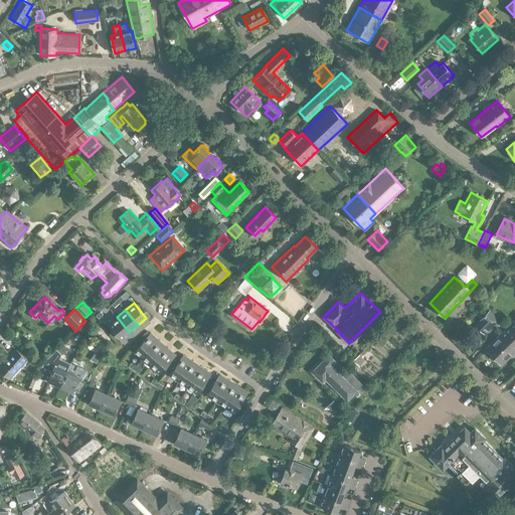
[(485,334),(499,320),(489,310),(475,325),(485,334)]
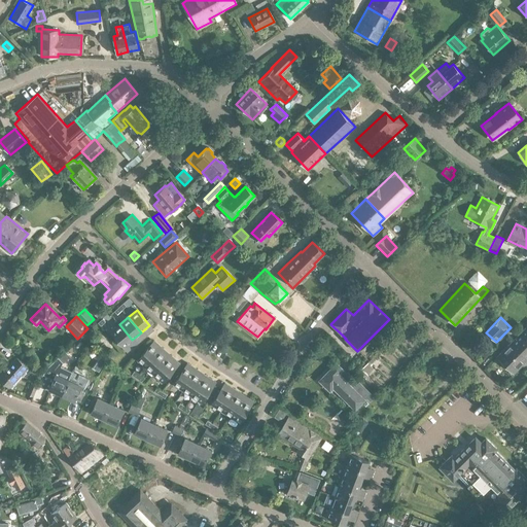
[(132,340),(119,324),(110,331),(124,347),(132,340)]
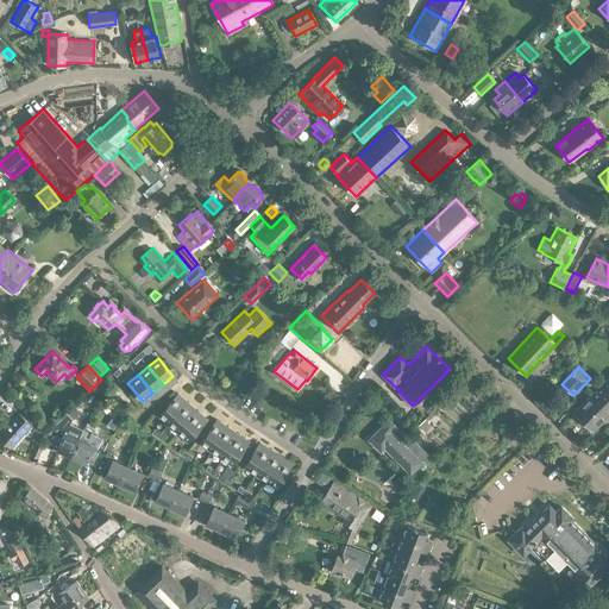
[(608,415),(608,414),(608,376),(591,394),(598,401),(596,403),(608,415)]
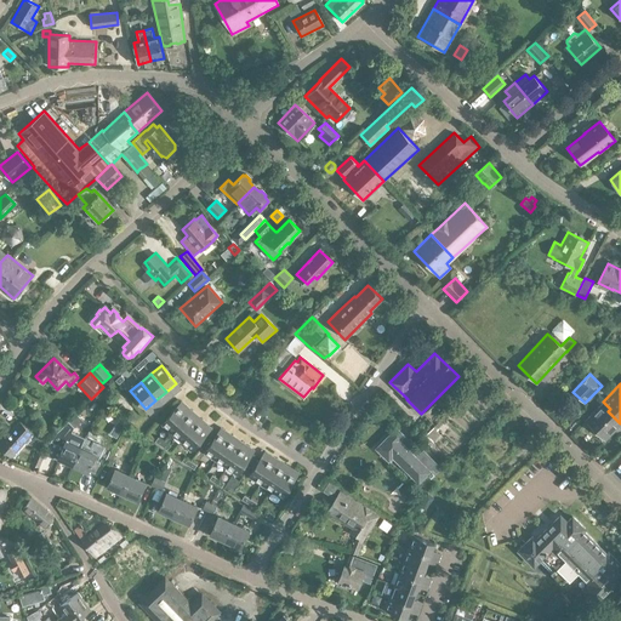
[(608,411),(610,409),(603,402),(585,420),(604,439),(620,423),(608,411)]
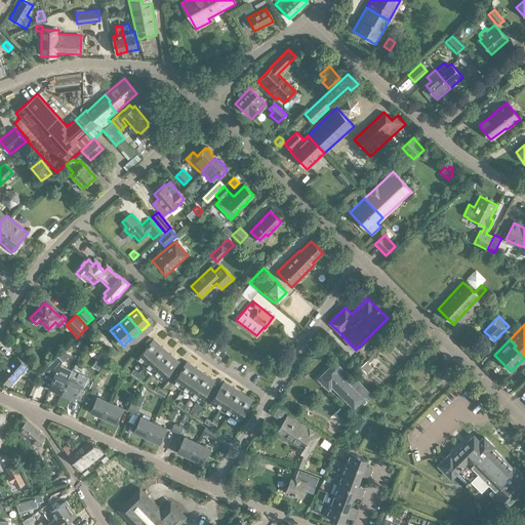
[(158,350),(150,342),(136,358),(145,365),(158,350)]
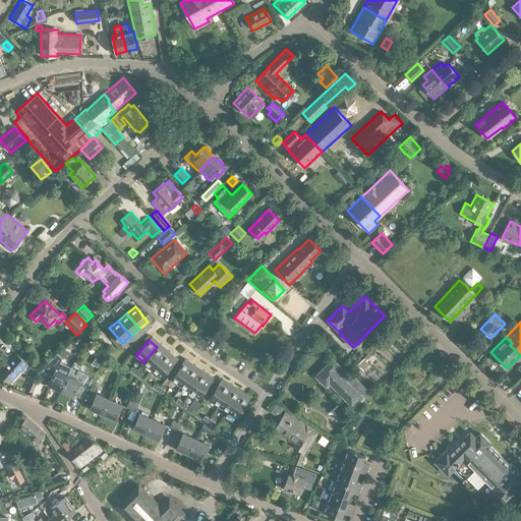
[(157,347),(143,362),(152,370),(166,355),(157,347)]
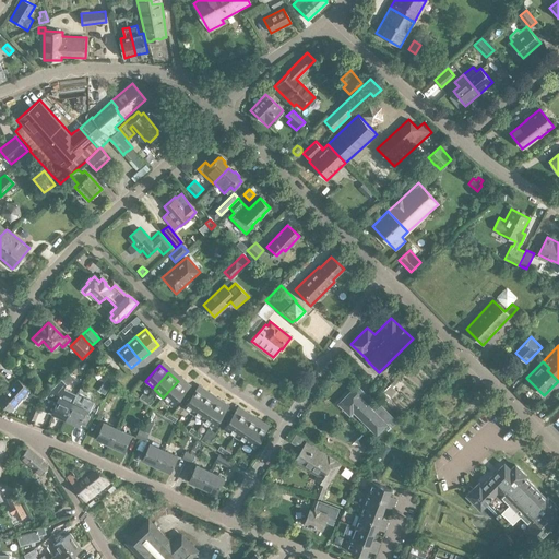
[(30,389),(18,379),(0,397),(0,402),(10,411),(15,405),(16,407),(23,400),(21,399),(30,389)]
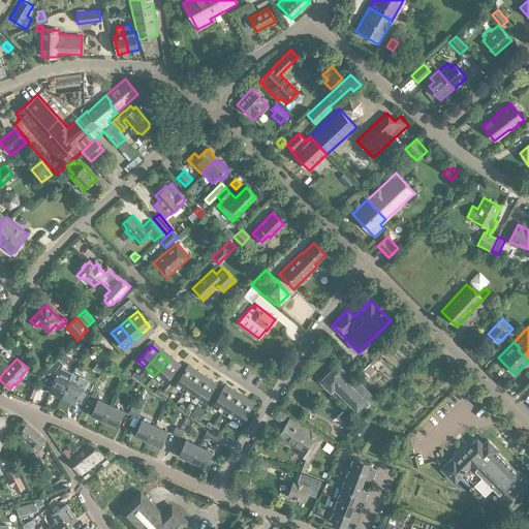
[(69,380),(72,373),(61,368),(63,364),(58,359),(43,373),(44,373),(43,376),(53,380),(48,391),(61,397),(69,380)]
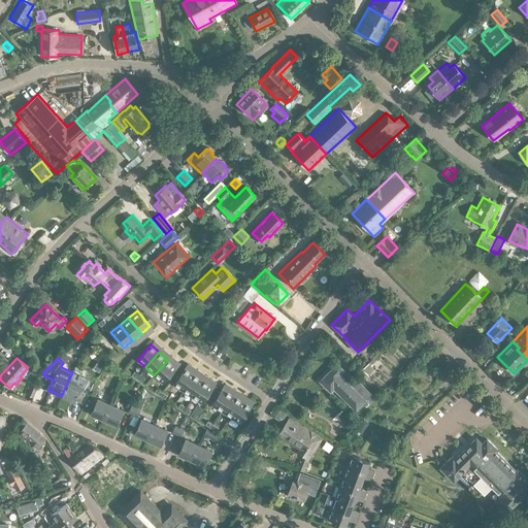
[(168,360),(154,375),(163,383),(176,367),(168,360)]
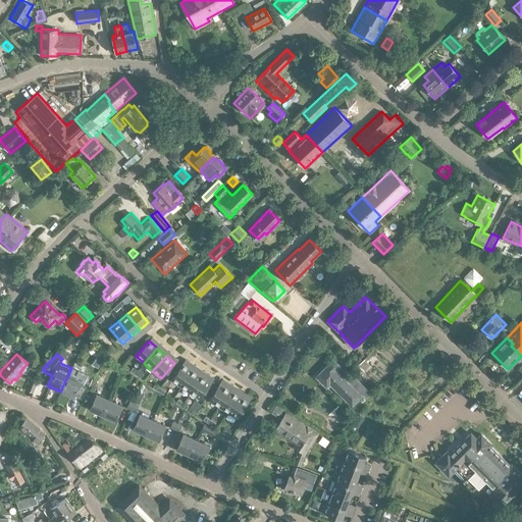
[(333,359),(316,376),(326,387),(329,384),(330,384),(352,406),(363,395),(366,398),(371,393),(356,377),(352,381),(346,374),(349,371),(345,367),(344,368),(333,359)]
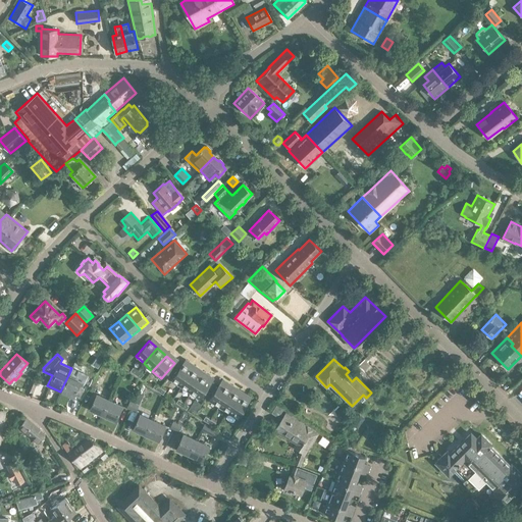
[(364,359),(357,366),(363,372),(370,365),(364,359)]
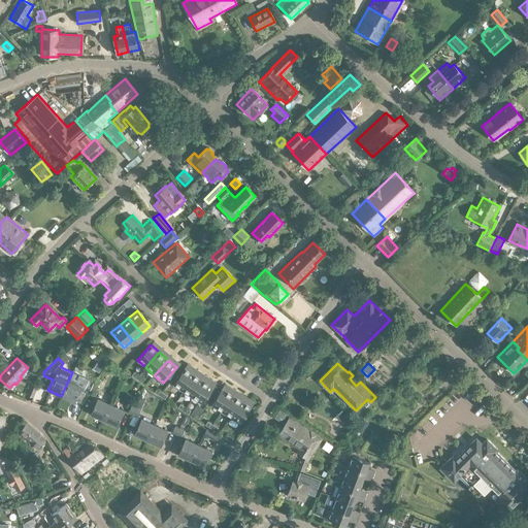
[(33,365),(29,370),(38,377),(42,372),(33,365)]
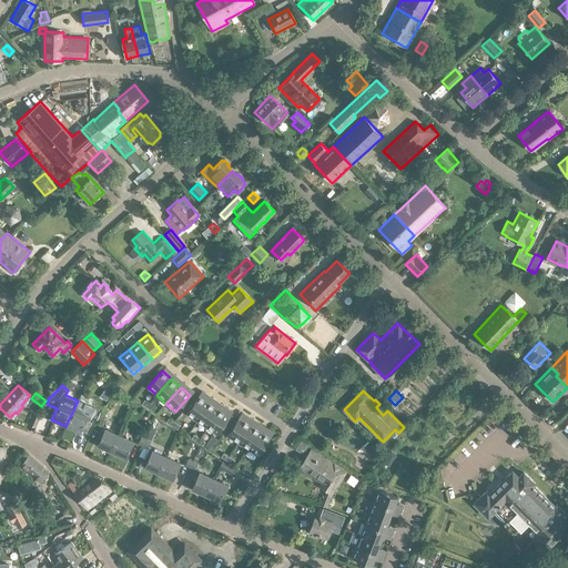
[(209,402),(199,395),(186,413),(196,421),(209,402)]
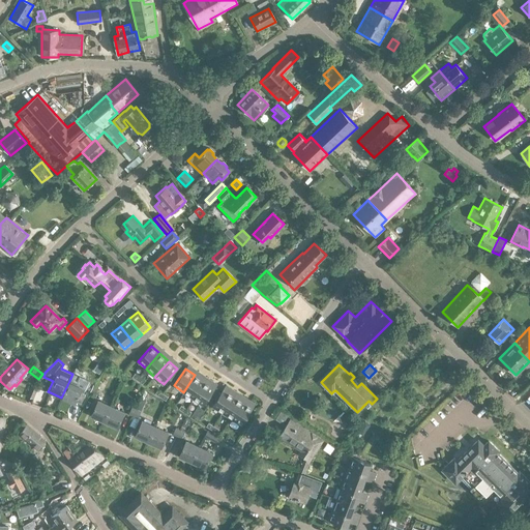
[(195,375),(183,392),(193,399),(204,382),(195,375)]
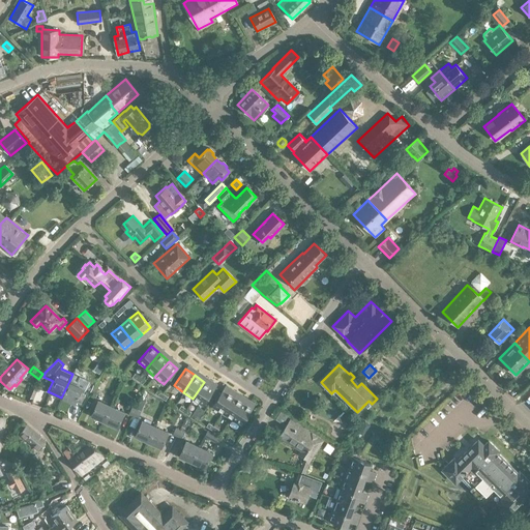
[(69,381),(61,398),(75,404),(83,387),(69,381)]
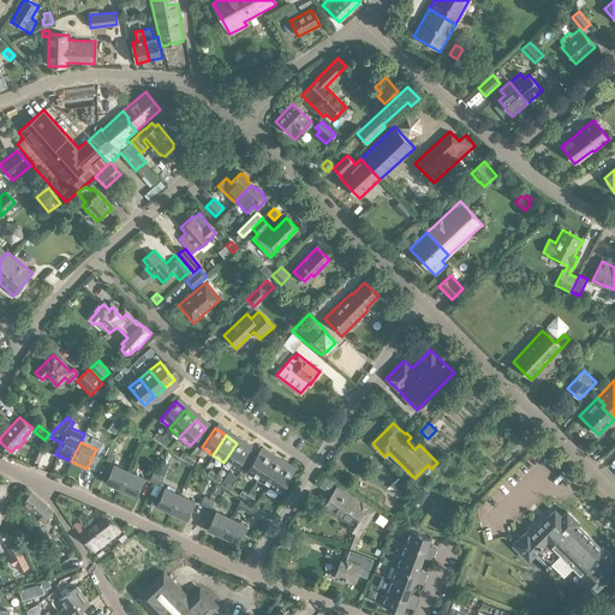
[(237,443),(224,463),(236,470),(249,451),(237,443)]
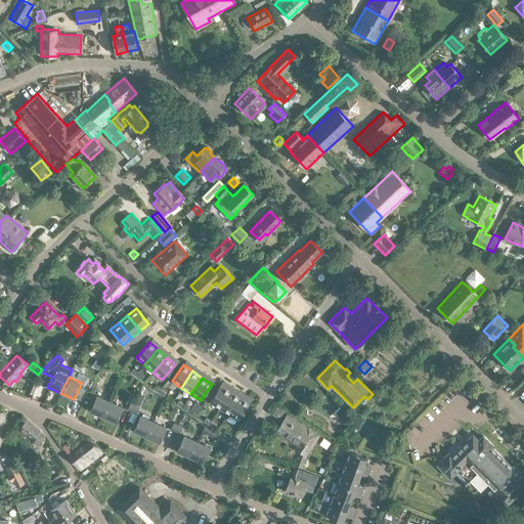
[(34,394),(38,384),(31,381),(27,391),(34,394)]
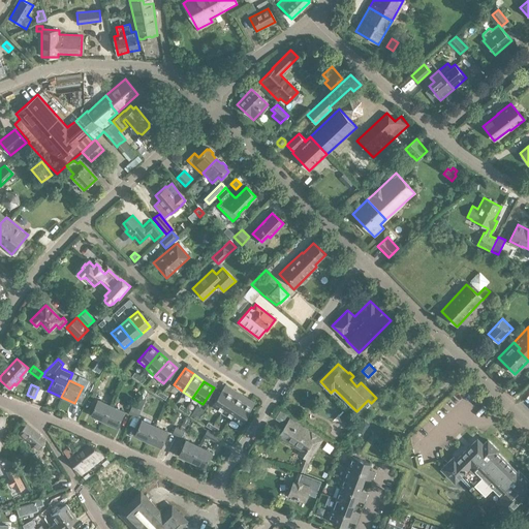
[(232,395),(222,389),(212,405),(221,411),(232,395)]
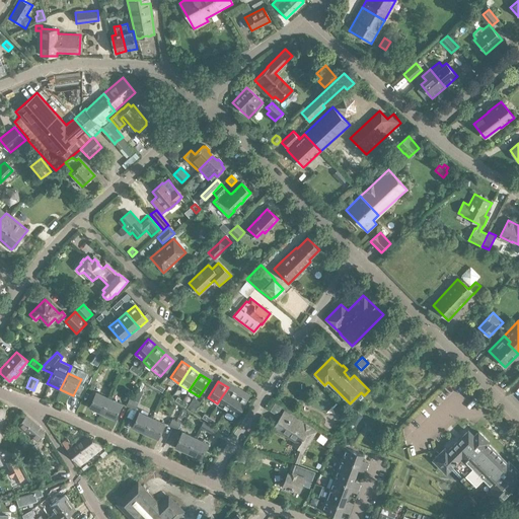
[(237,393),(228,387),(217,403),(226,410),(237,393)]
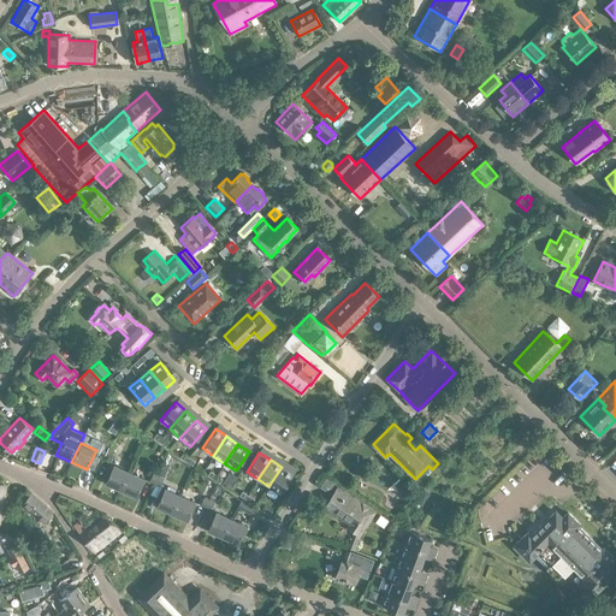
[(163,468),(159,475),(164,478),(170,465),(165,462),(163,468)]
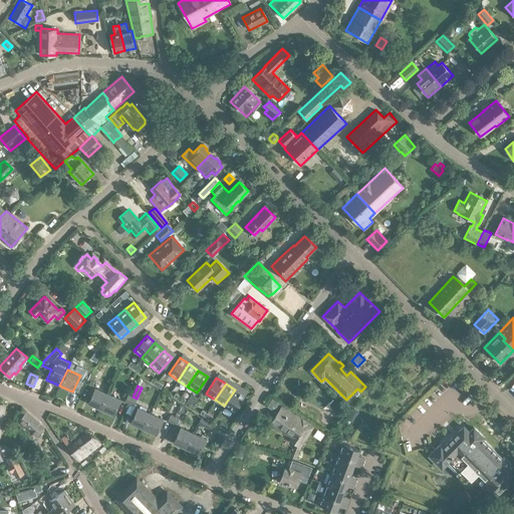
[(100,409),(108,393),(95,387),(87,403),(100,409)]
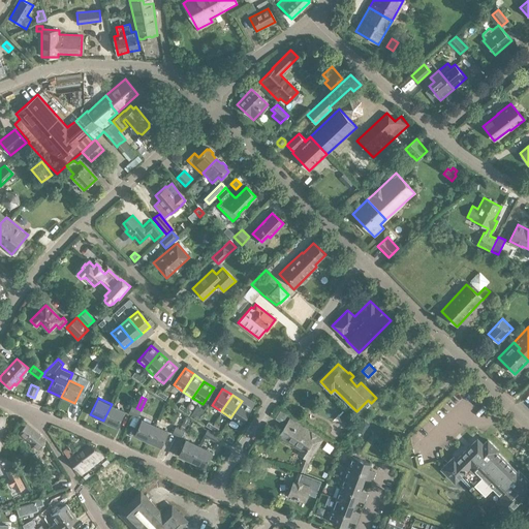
[(251,407),(242,401),(230,417),(241,424),(251,407)]
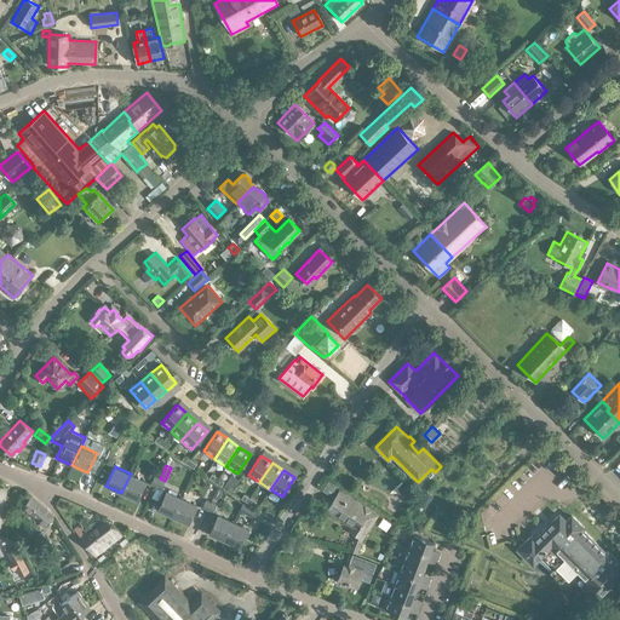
[(131,474),(121,493),(137,500),(147,481),(131,474)]
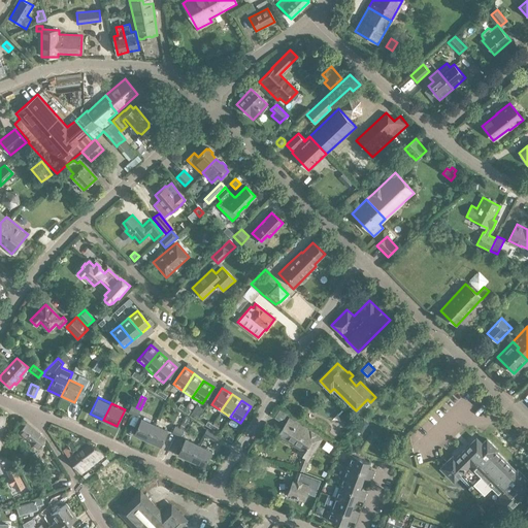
[(197,418),(203,408),(197,404),(191,414),(197,418)]
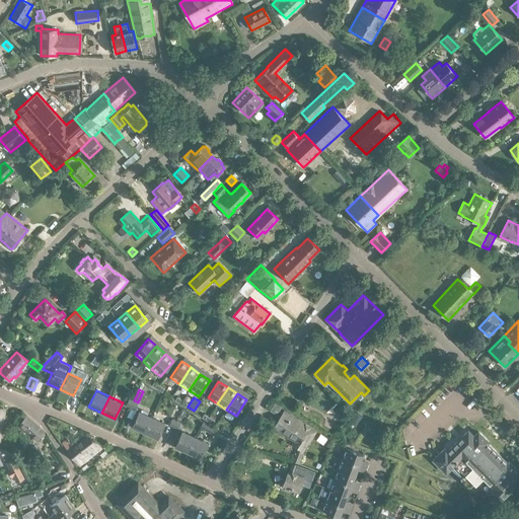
[(145,433),(152,417),(139,411),(132,427),(145,433)]
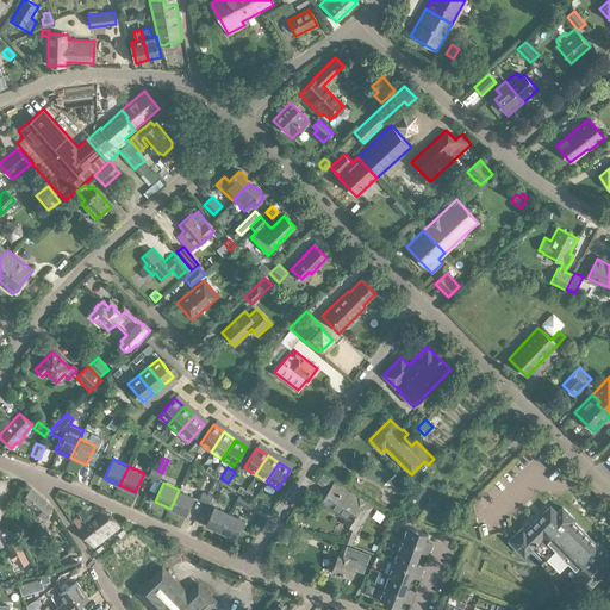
[(350,528),(344,542),(350,545),(355,531),(371,508),(332,483),(321,502),(350,521),(347,526),(350,528)]
